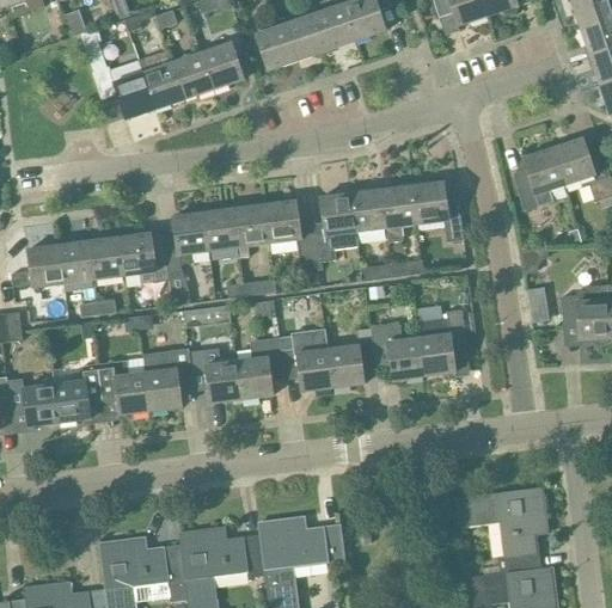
[(5,0),(8,6),(13,19),(44,8),(42,0),(5,0)]
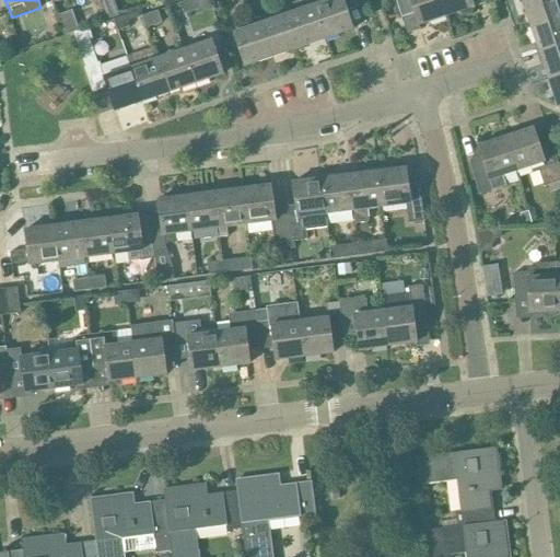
[(199,6),(197,0),(179,0),(184,11),(199,6)]
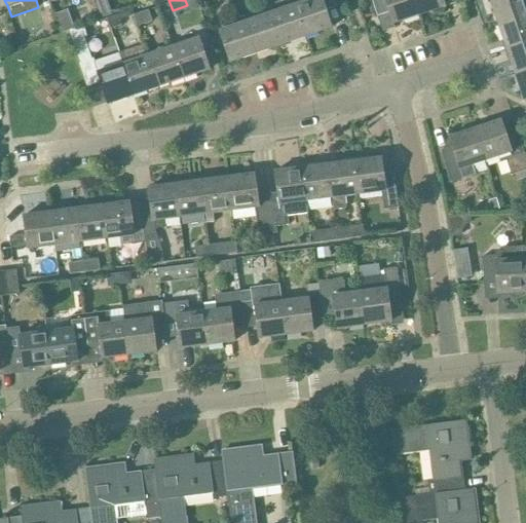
[(295,2),(305,34),(331,25),(325,6),(334,4),(333,0),(302,0),(295,2)]
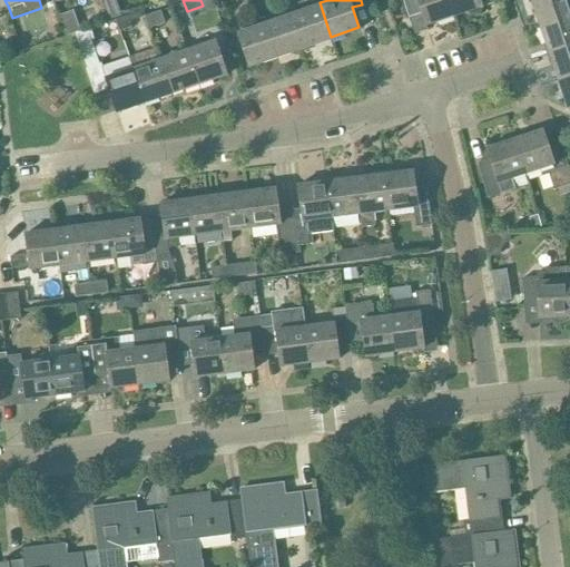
[(453,12),(448,0),(403,0),(409,15),(422,10),(426,22),(453,12)]
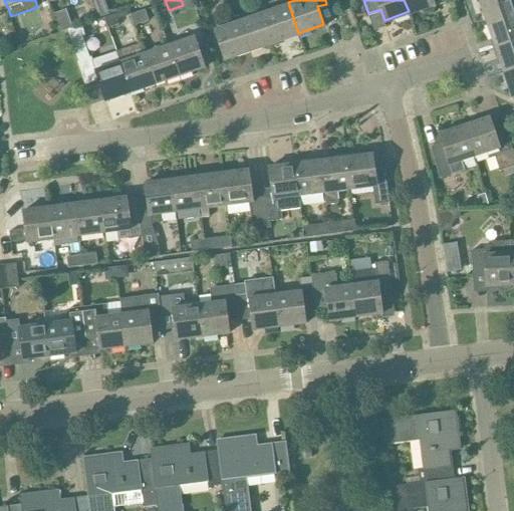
[(404,0),(409,11),(433,3),(432,0),(404,0)]
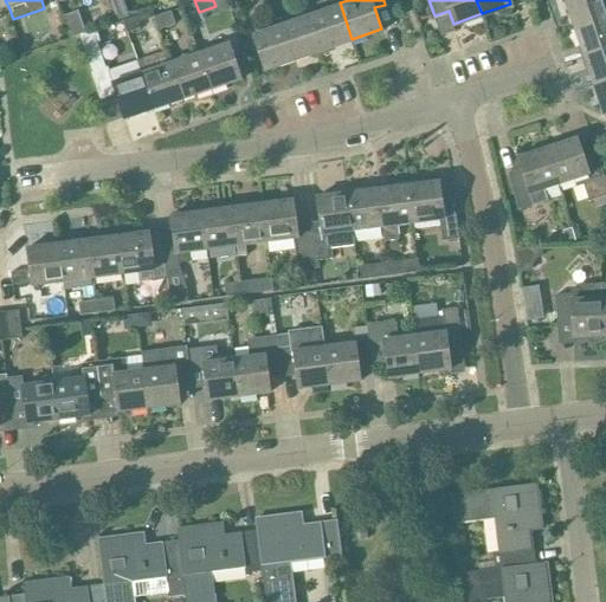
[(575,26),(605,15),(605,0),(567,0),(575,26)]
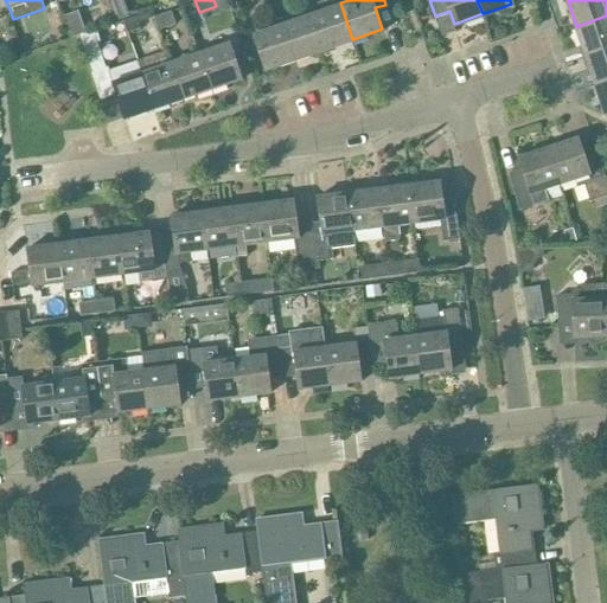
[(324,49),(352,39),(340,2),(311,13),(324,49)]
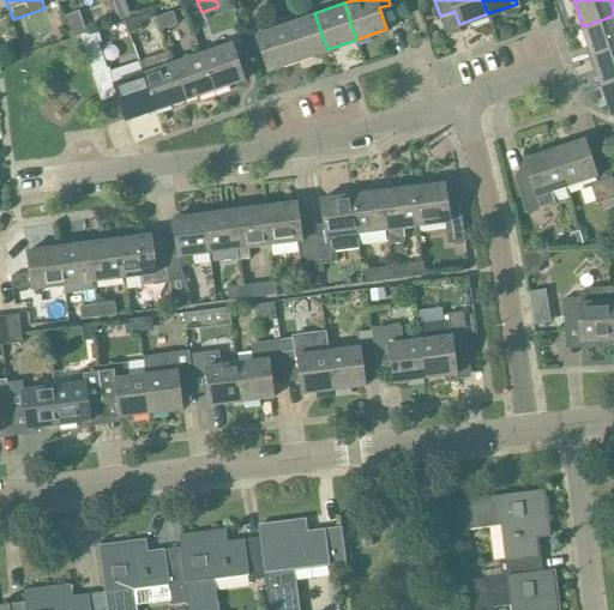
[(176,20),(173,7),(156,13),(161,25),(176,20)]
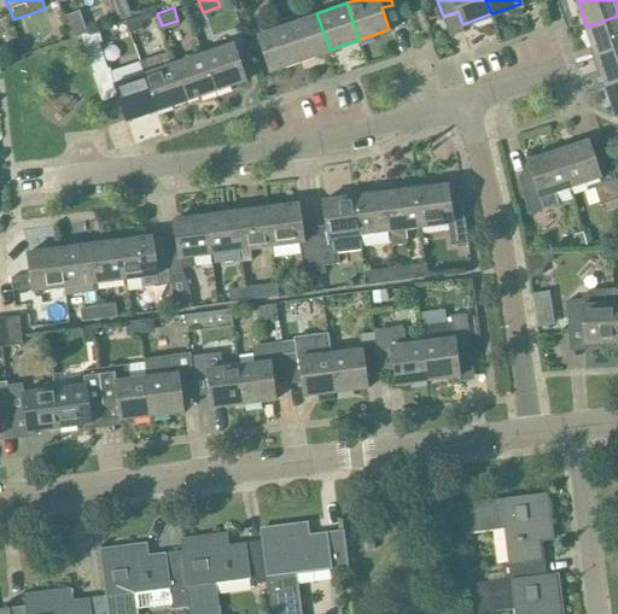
[(301,59),(330,50),(316,13),(289,23),(301,59)]
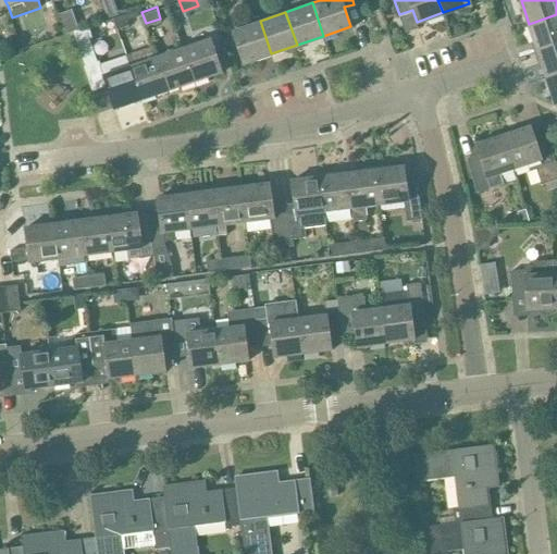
[(125,13),(113,16),(116,28),(130,24),(125,13)]
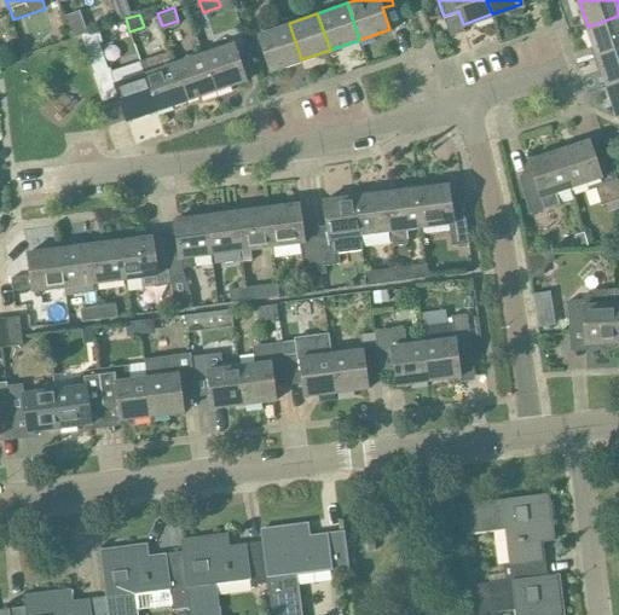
[(597,56),(618,48),(618,16),(588,27),(597,56)]
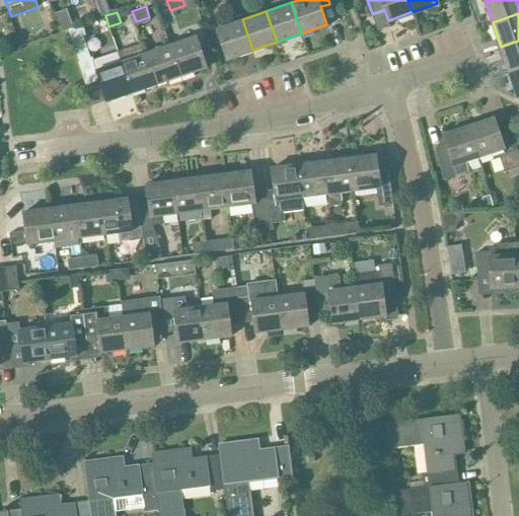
[(227,59),(252,50),(242,19),(216,28),(227,59)]
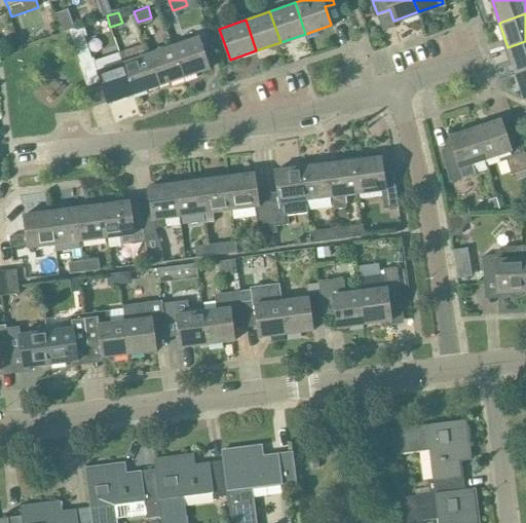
[(87,34),(83,23),(68,28),(79,60),(91,55),(84,35),(87,34)]
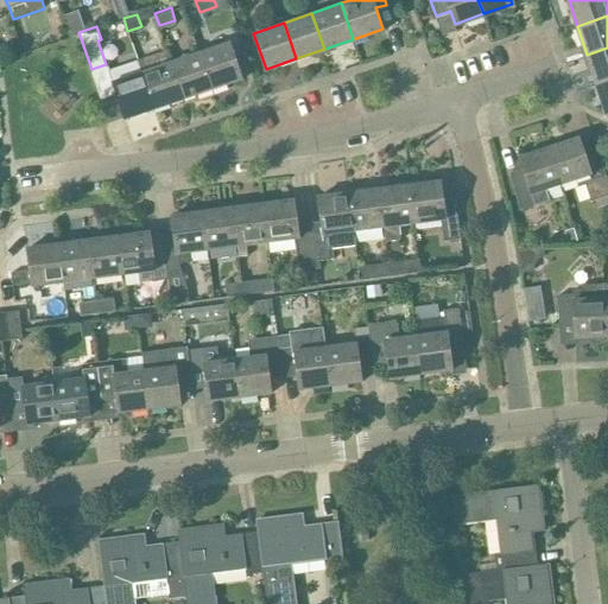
[(200,51),(213,88),(241,77),(229,42),(200,51)]
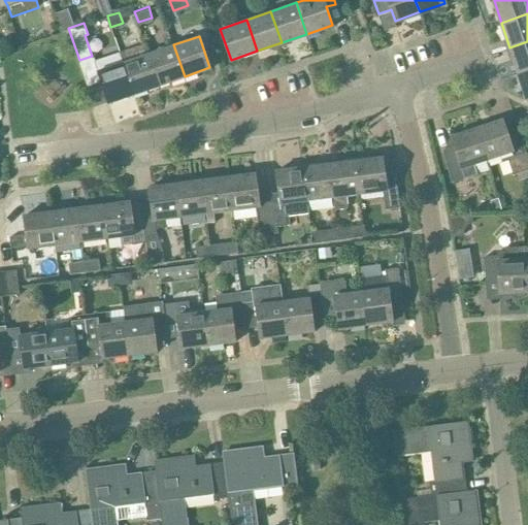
[(527,41),(509,47),(518,72),(527,68),(527,41)]
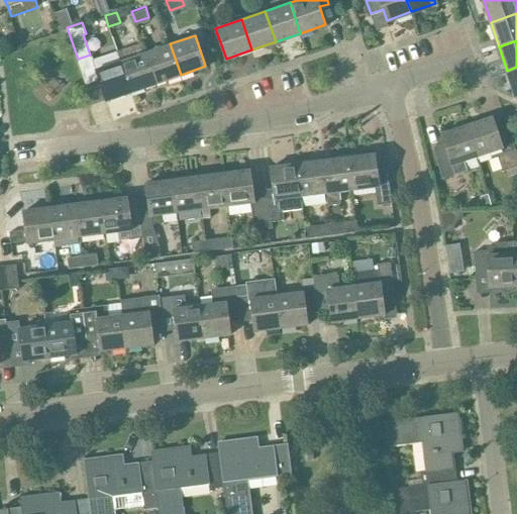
[(132,91),(157,83),(145,53),(146,53),(142,41),(117,49),(117,52),(120,61),(121,61),(132,91)]
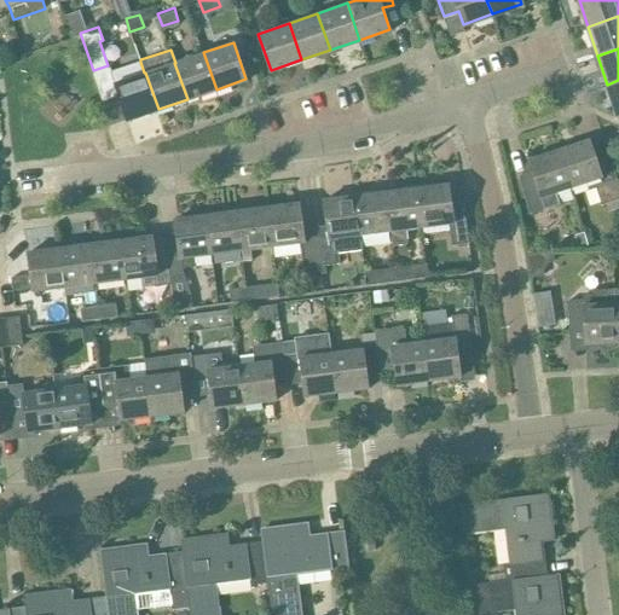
[(187,99),(217,90),(203,52),(175,63),(174,63),(187,99)]
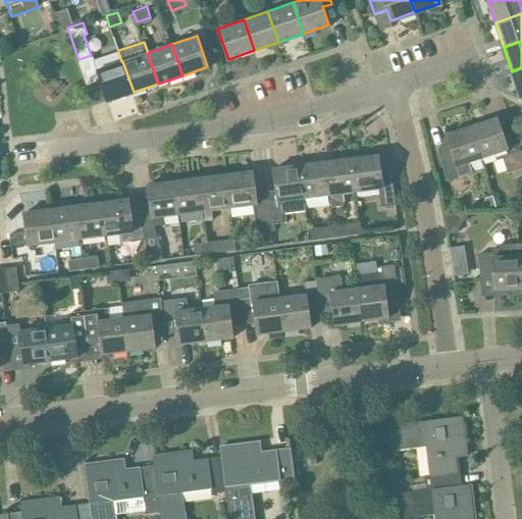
[(105,56),(95,60),(101,79),(108,101),(134,92),(122,61),(121,61),(118,52),(105,56)]
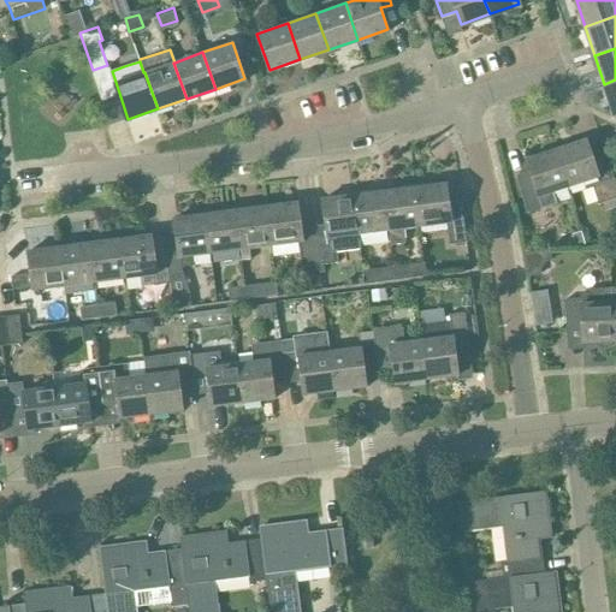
[(615,79),(604,84),(615,114),(615,113),(615,79)]
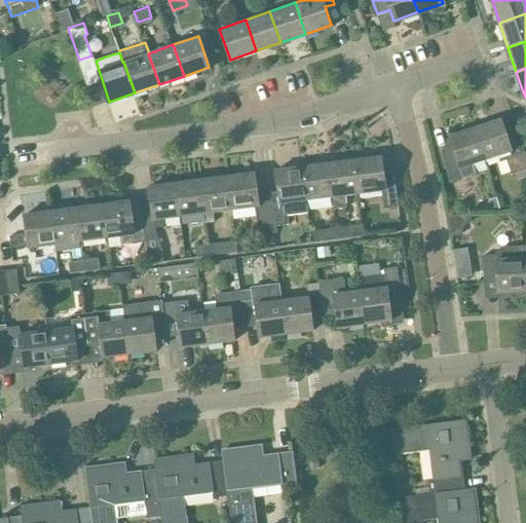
[(498,118),(474,127),(484,158),(498,153),(500,160),(506,158),(512,173),(515,172),(518,179),(525,176),(525,158),(516,127),(502,132),(498,118)]
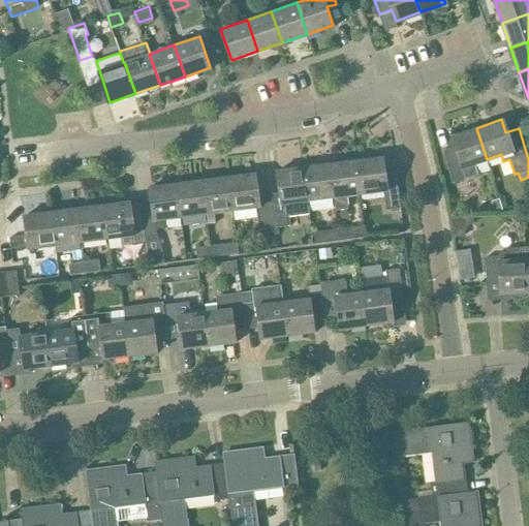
[(475,163),(487,159),(476,128),(449,136),(455,150),(443,154),(453,182),(478,174),(475,163)]
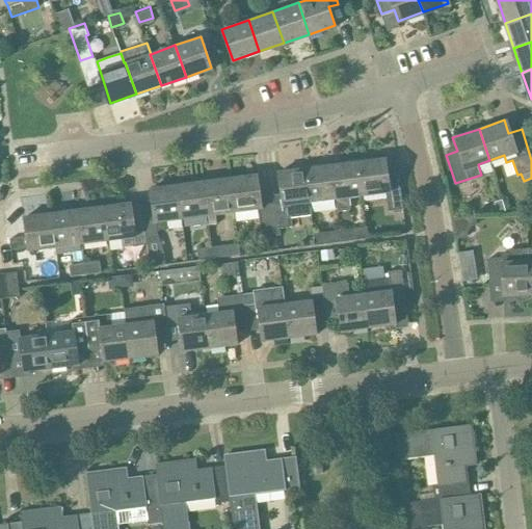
[(386,158),(358,162),(363,195),(386,193),(388,208),(402,207),(398,170),(388,172),(386,158)]
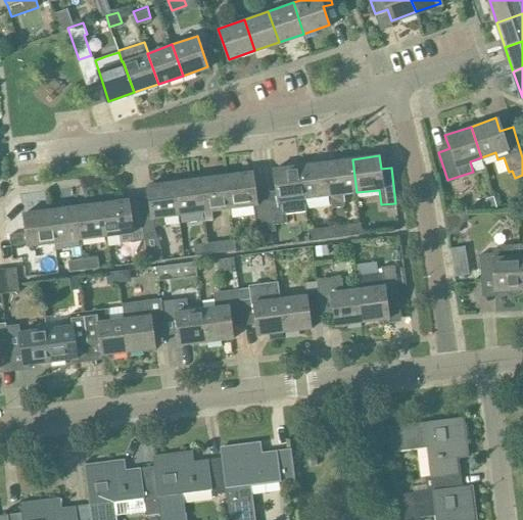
[(352,159),(326,162),(331,196),(331,195),(332,207),(345,206),(343,194),(357,192),(352,159)]
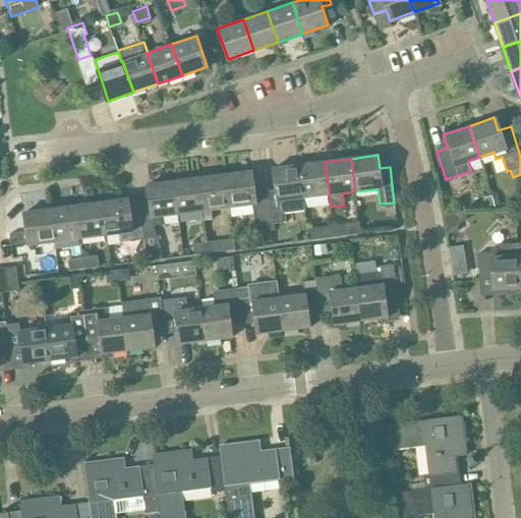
[(330,195),(325,162),(299,165),(303,198),(330,195)]
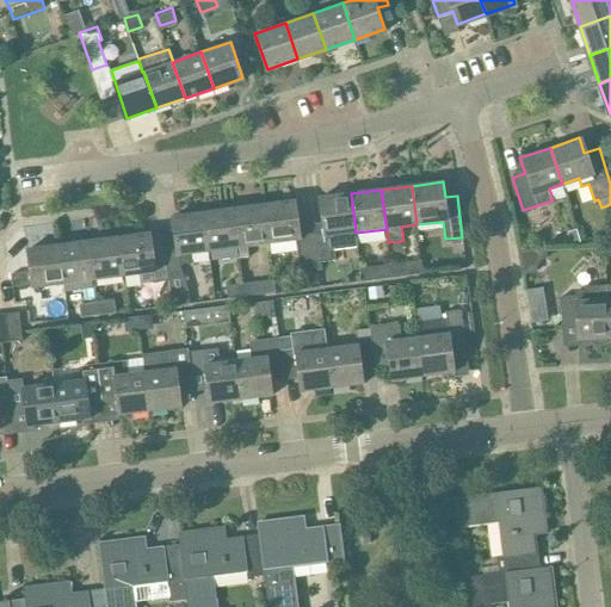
[(323,222),(310,223),(315,261),(316,261),(318,270),(322,268),(321,260),(335,258),(334,248),(358,245),(356,233),(351,193),(320,197),(323,222)]
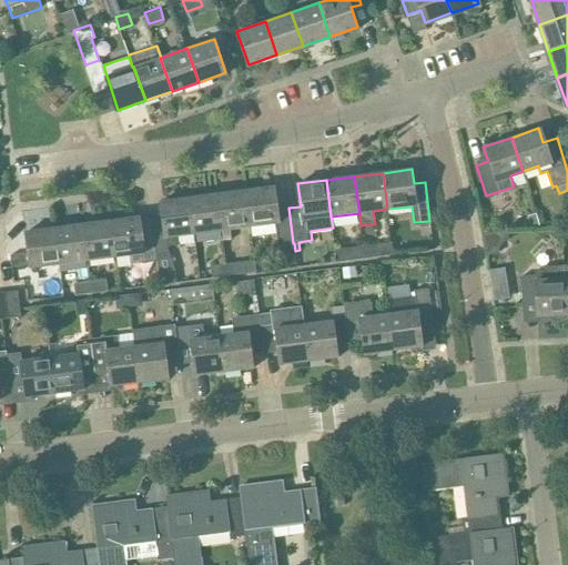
[(279,244),(293,243),(288,208),(277,209),(274,187),(246,190),(251,226),(276,223),(279,244)]
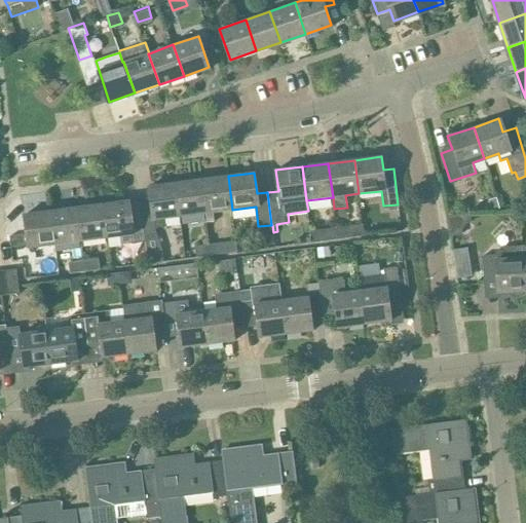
[(232,210),(228,176),(201,179),(205,213),(207,221),(215,220),(214,212),(232,210)]
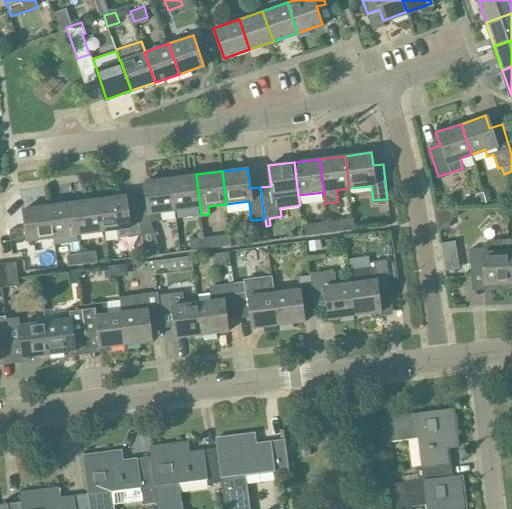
[(175,210),(200,207),(196,174),(171,178),(175,210)]
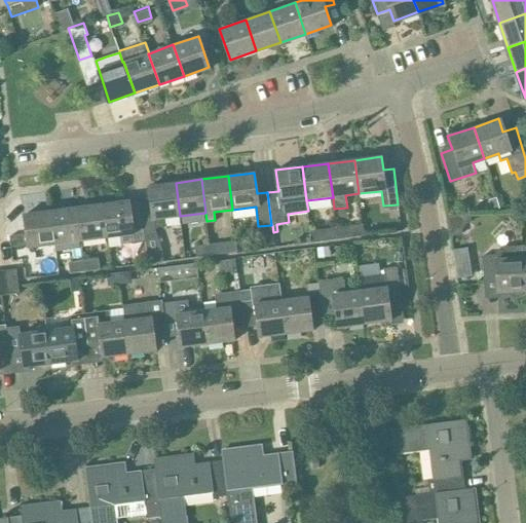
[(165,218),(180,216),(176,183),(149,186),(153,219),(154,219),(155,226),(166,225),(165,218)]
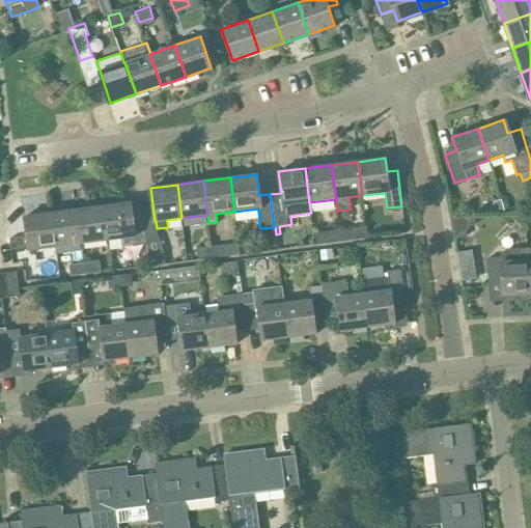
[(104,205),(108,238),(121,237),(122,245),(147,242),(143,212),(131,213),(130,202),(104,205)]
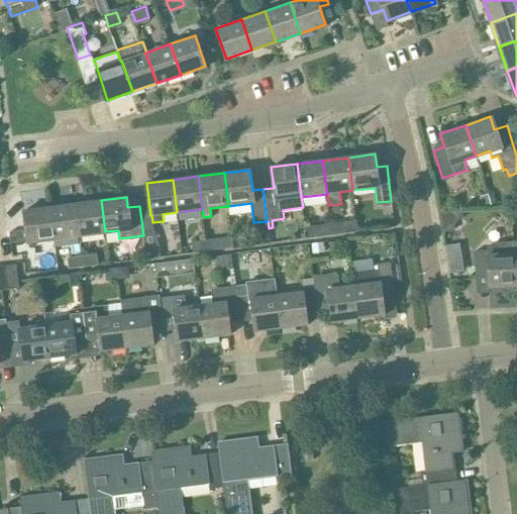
[(76,203),(80,234),(105,231),(101,200),(76,203)]
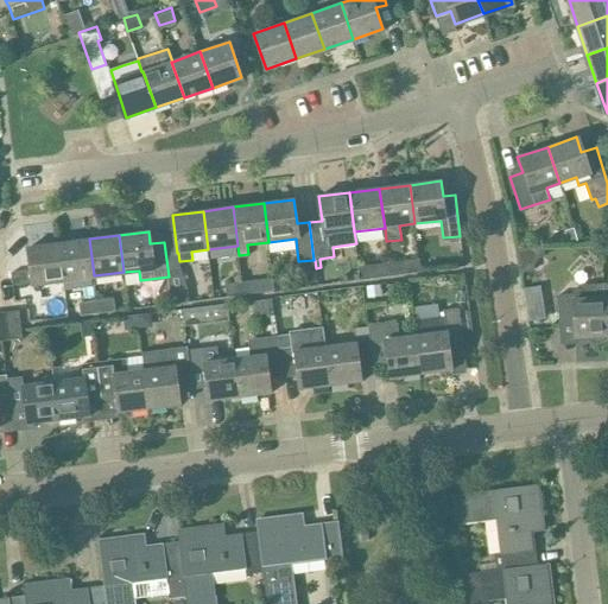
[(64,279),(94,275),(89,239),(59,242),(64,279)]
